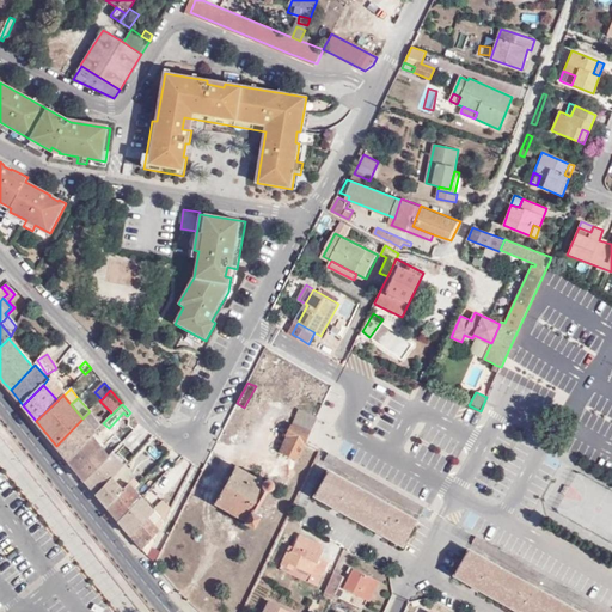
[(292,424),(303,429),(310,415),(299,410),(292,424)]
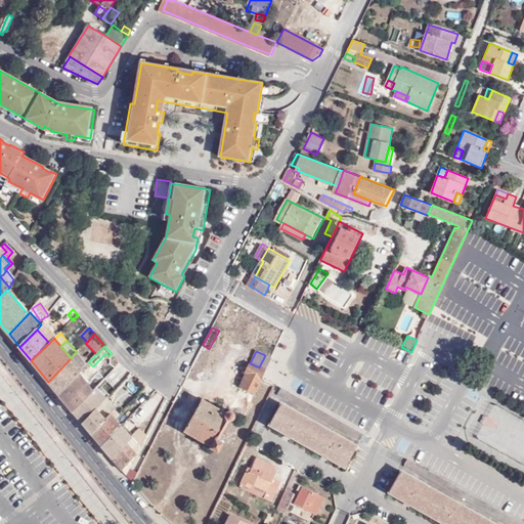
[(82,358),(77,352),(71,358),(76,363),(82,358)]
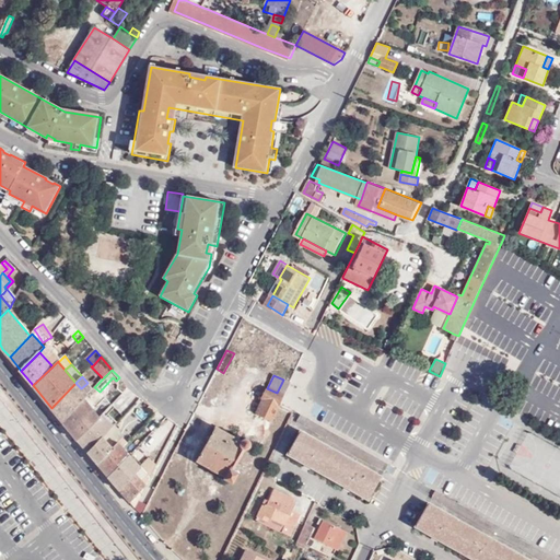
[(257,412),(271,420),(290,383),(283,380),(277,393),(267,388),(261,399),(263,400),(257,412)]
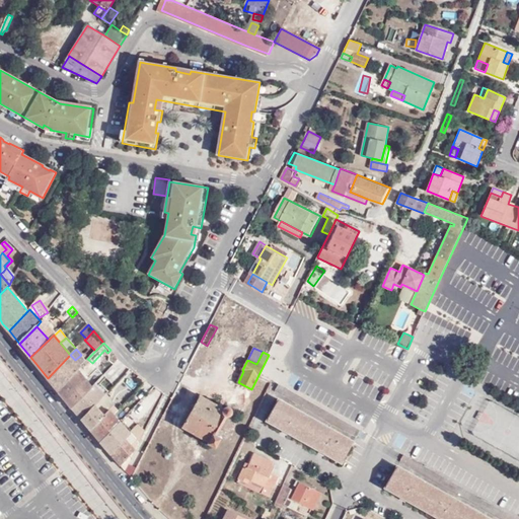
[(70,355),(48,378),(58,389),(78,369),(86,360),(81,355),(75,360),(70,355)]
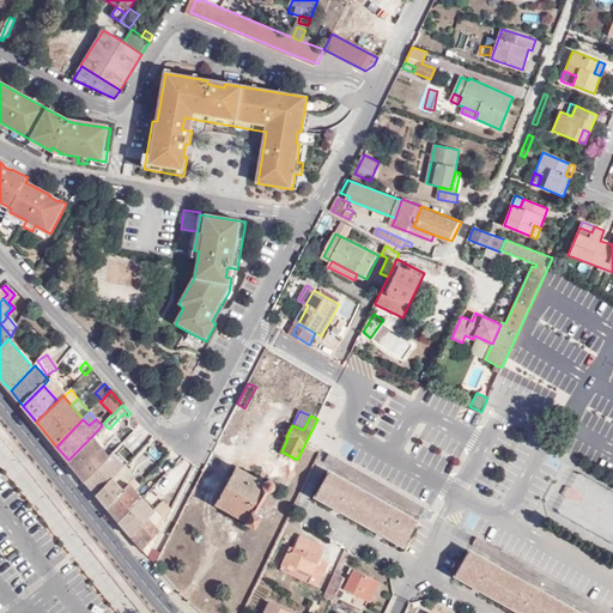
[(108,456),(92,436),(68,460),(74,467),(85,480),(99,465),(108,456)]
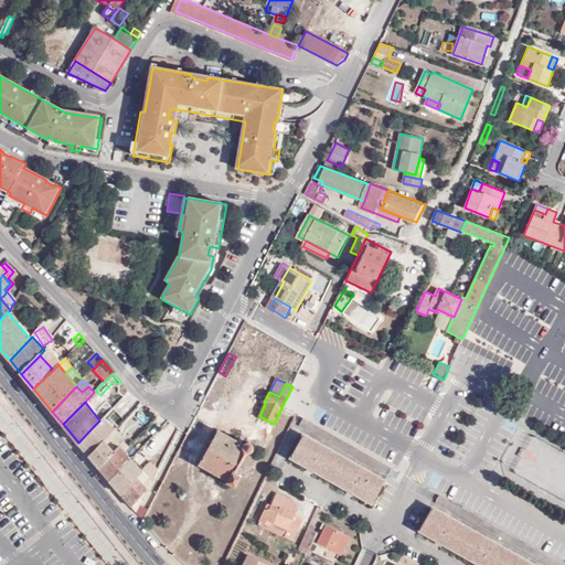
[(115,429),(103,417),(99,420),(92,428),(78,443),(89,456),(103,441),(108,436),(115,429)]
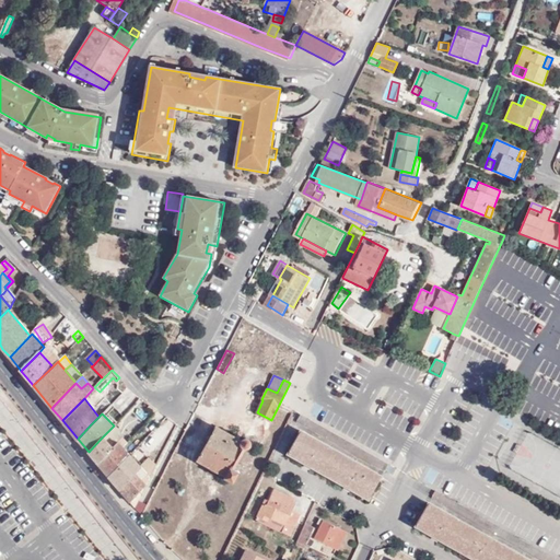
[(296,422),(383,471),(388,464),(363,450),(301,415),(296,422)]
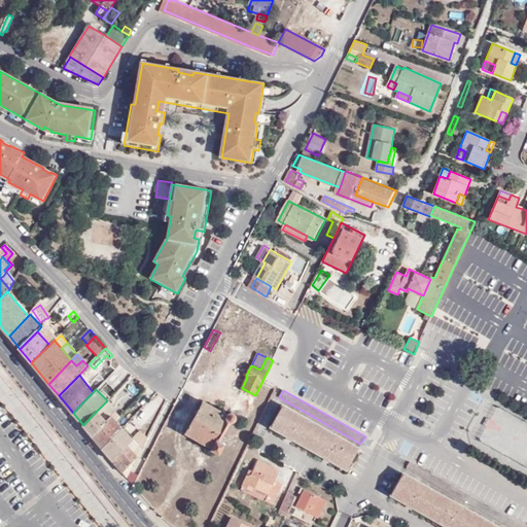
[(105,411),(112,405),(107,399),(107,400),(101,407),(105,411)]
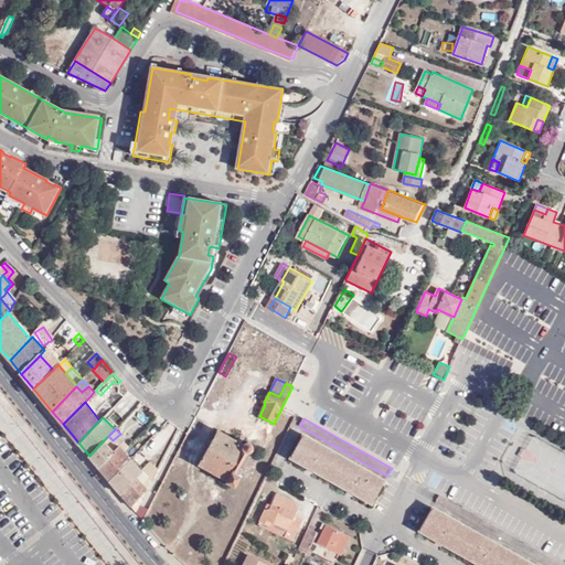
[(252,450),(254,450),(259,454),(267,440),(256,435),(253,443),(248,441),(246,441),(243,444),(217,430),(199,466),(227,481),(225,483),(235,489),(242,476),(236,473),(247,454),(249,454),(252,451),(252,450)]
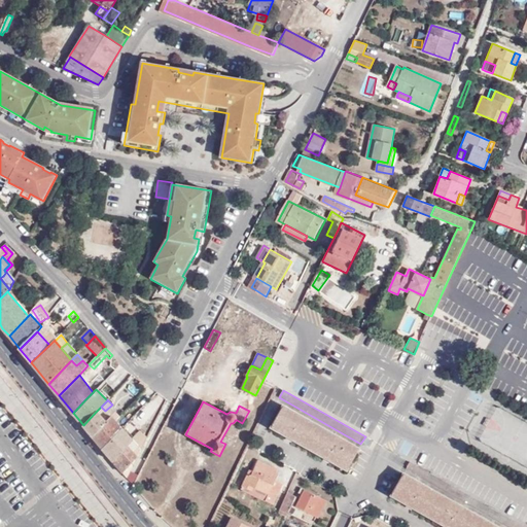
[(273,427),(350,471),(363,449),(286,405),(273,427)]
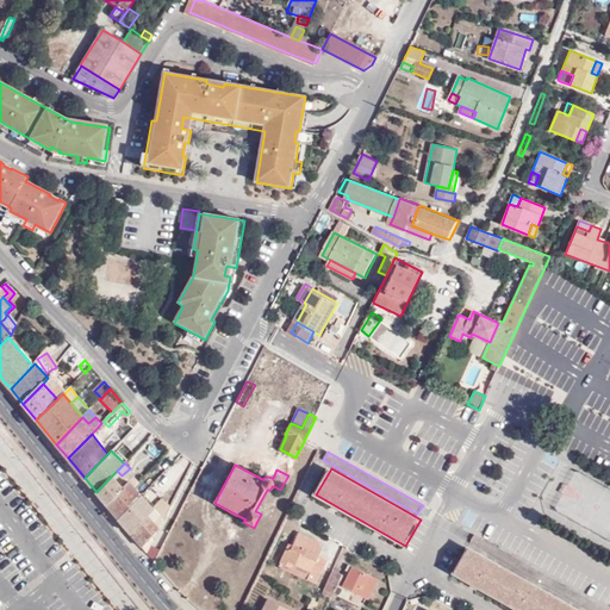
[(128,483),(122,475),(117,471),(111,477),(122,489),(128,483)]
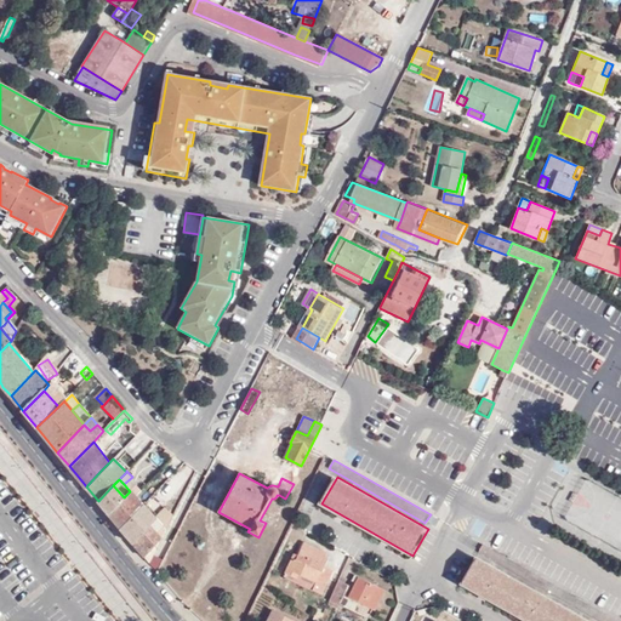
[(124,497),(113,485),(98,501),(108,513),(124,497)]
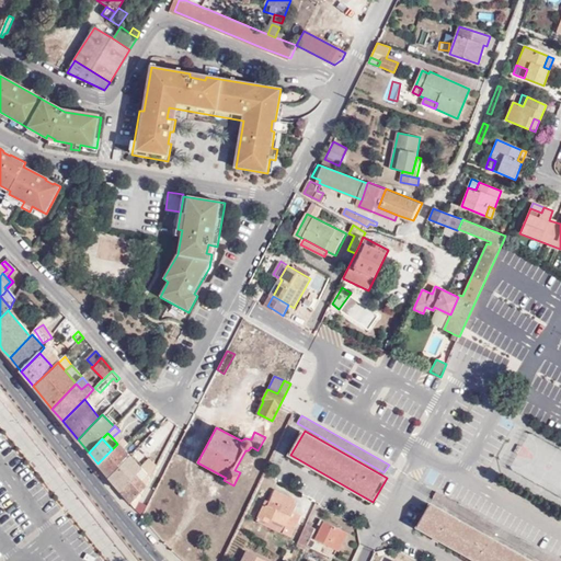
[(127,444),(122,438),(118,443),(123,448),(127,444)]
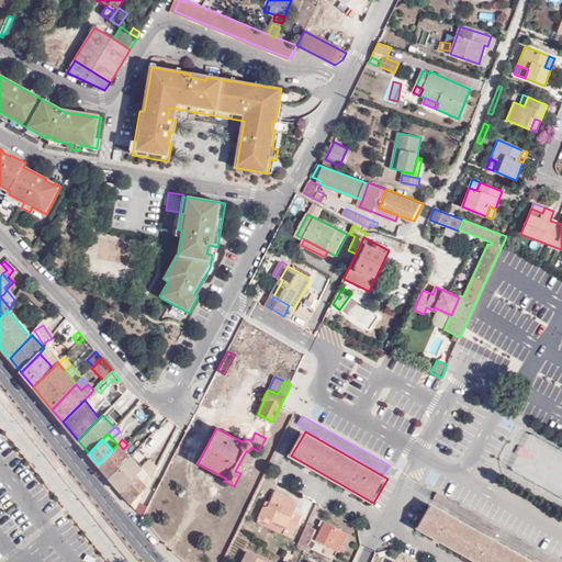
[(130,457),(124,450),(123,449),(119,444),(117,445),(112,450),(98,464),(109,478),(130,457)]
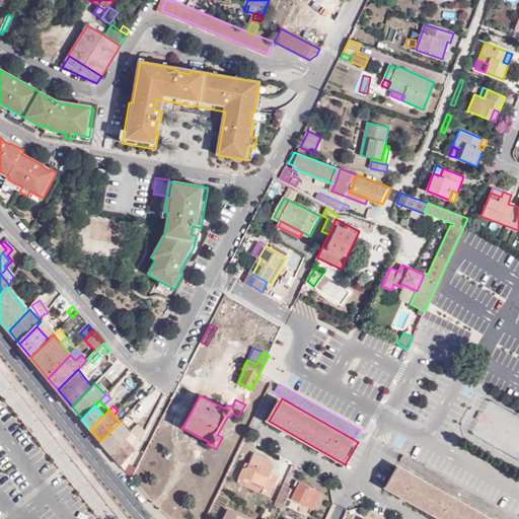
[(137,423),(145,431),(148,426),(141,419),(137,423)]
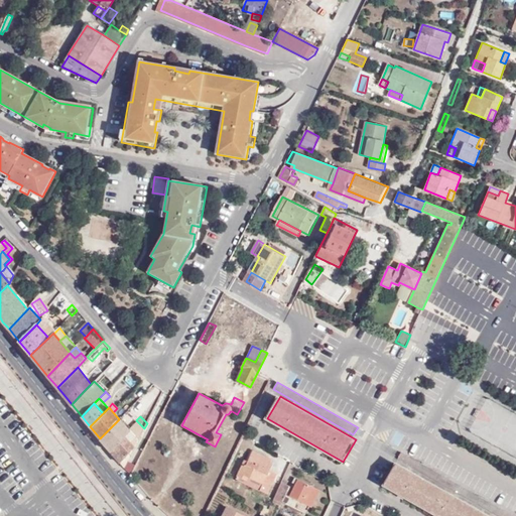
[(129,431),(128,430),(119,419),(100,438),(111,452),(129,431)]
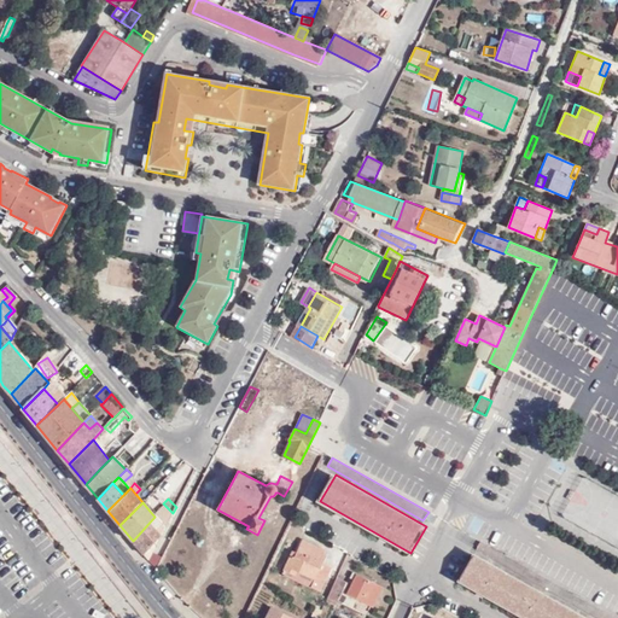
[(163,503),(162,502),(153,516),(155,517),(162,525),(165,528),(173,513),(163,503)]
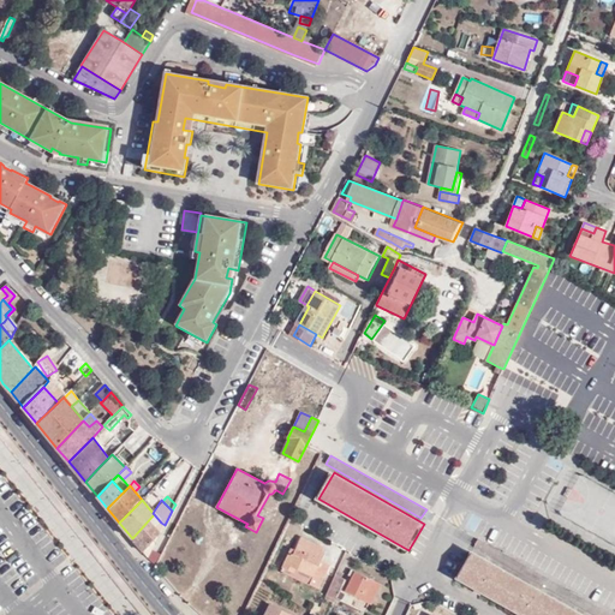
[(156,526),(161,523),(154,514),(132,538),(148,557),(155,544),(153,542),(159,536),(161,532),(156,526)]
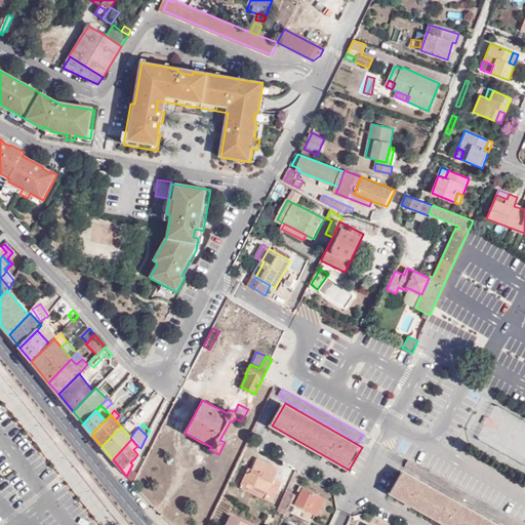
[(250,472),(246,470),(240,484),(250,489),(252,485),(268,492),(265,499),(272,502),(281,482),(275,478),(278,472),(275,471),(276,467),(257,457),(250,472)]
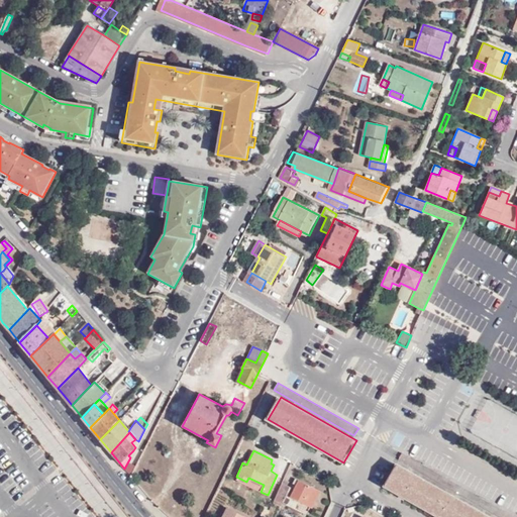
[(399,460),(498,516),(515,516),(479,496),(408,456),(402,453),(399,460)]
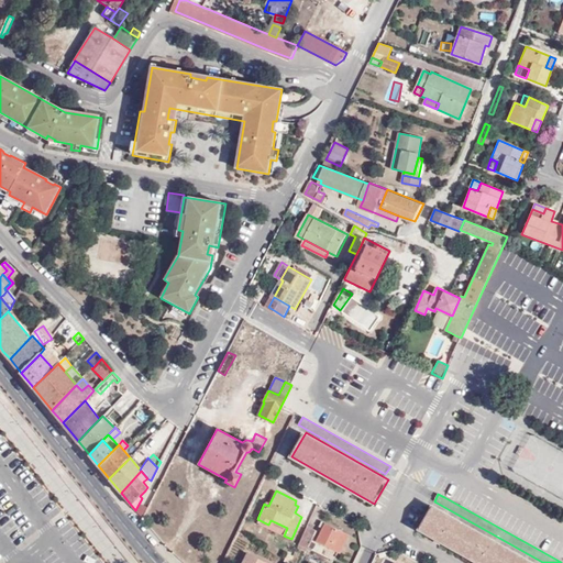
[(482,562),(528,562),(496,544),(430,507),(419,528),(482,562)]
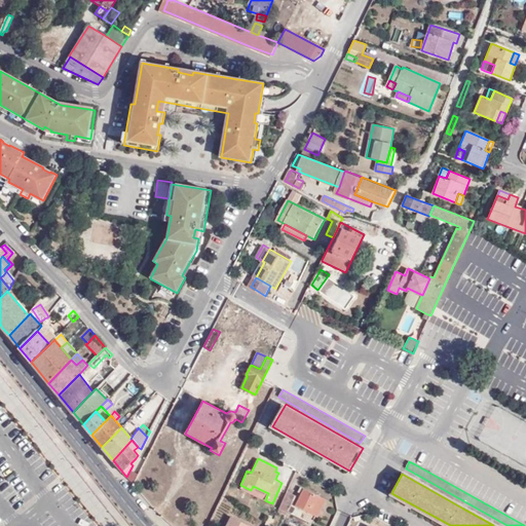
[(240,485),(238,489),(265,500),(268,493),(253,486),(251,490),(240,485)]
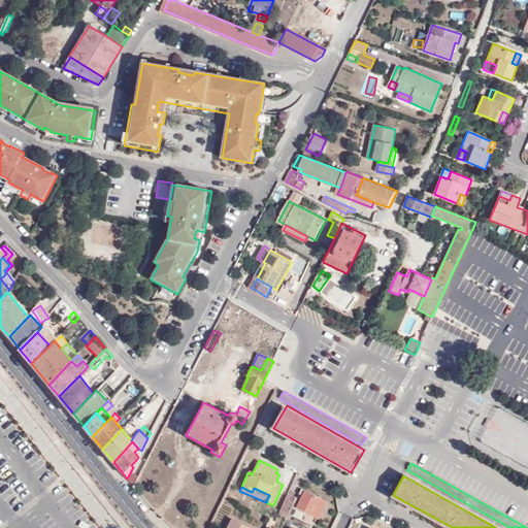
[(327,502),(301,489),(299,494),(301,495),(296,507),(316,518),(319,519),(327,502)]
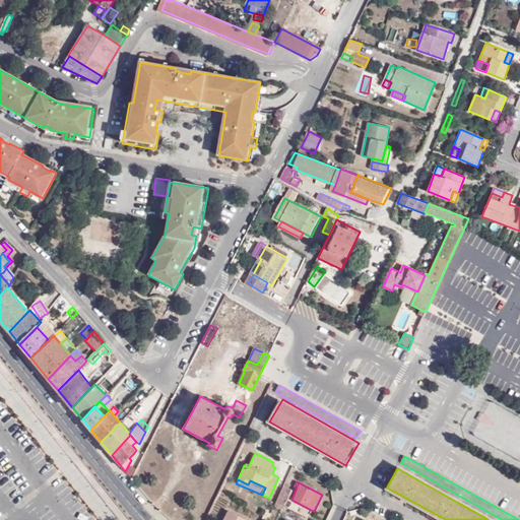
[(295,486),(293,485),(290,491),(282,506),(307,519),(311,510),(291,500),(297,488),(295,486)]
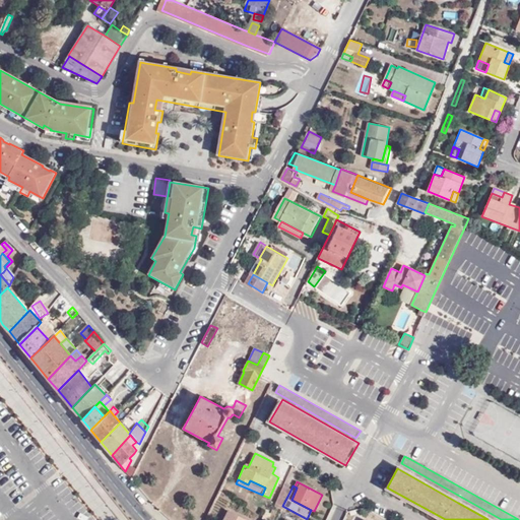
[(282,506),(290,491),(283,486),(276,503),(282,506)]
